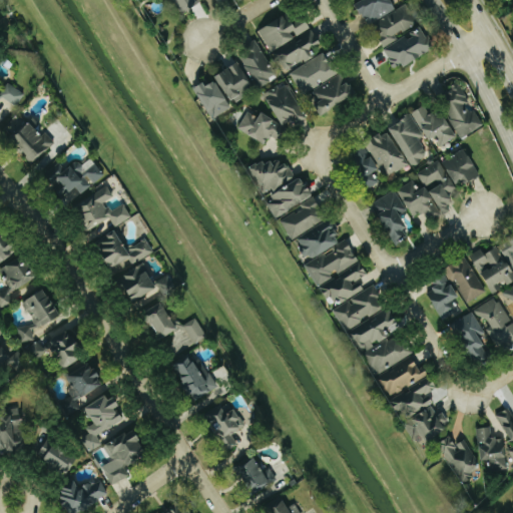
[(170,0),(180,16),(200,4),(198,0),(170,0)]
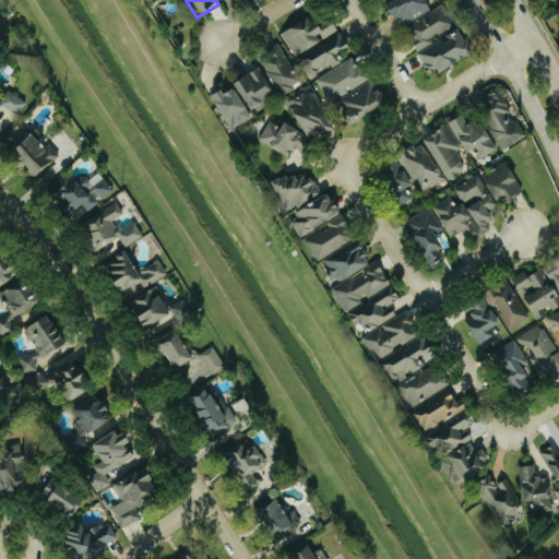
[(395,0),(389,3),(401,27),(438,10),(432,0),(395,0)]
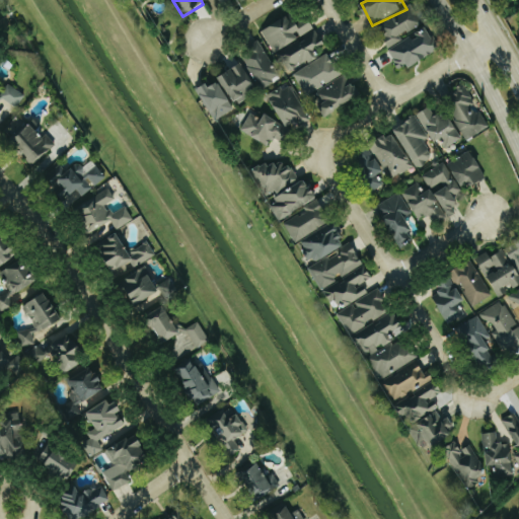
[(390,46),(424,25),(412,6),(378,26),(390,46)]
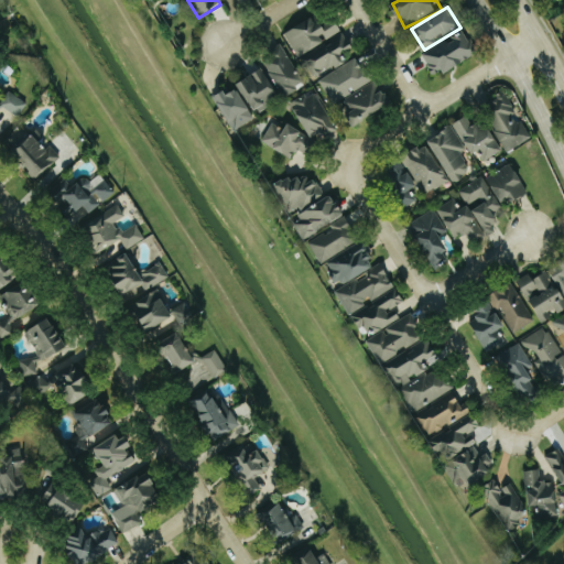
[(285,35),(314,82),(318,79),(334,105),(372,82),(357,57),(349,62),(345,54),(354,50),(337,22),(326,30),(317,15),(285,35)]
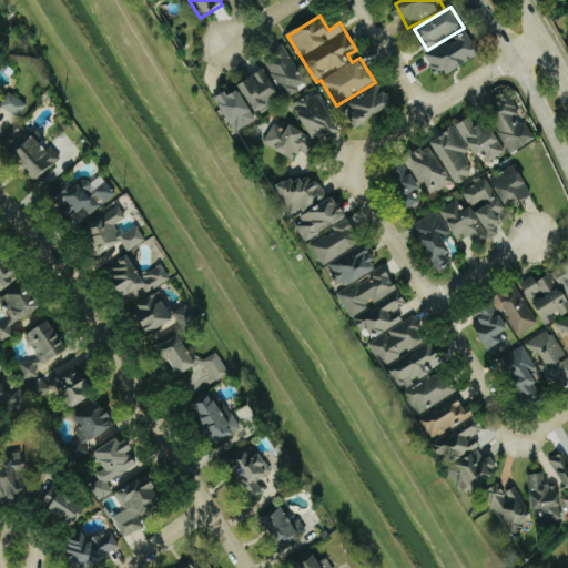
[(425,56),(439,79),(483,53),(468,29),(453,38),(453,39),(425,56)]
